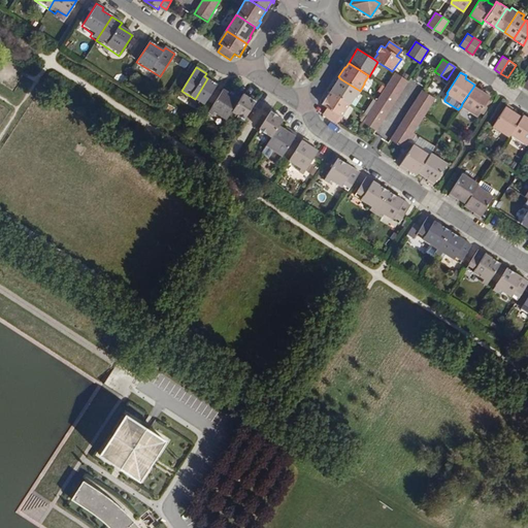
[(407,81),(395,73),(386,87),(363,123),(375,131),(407,81)]
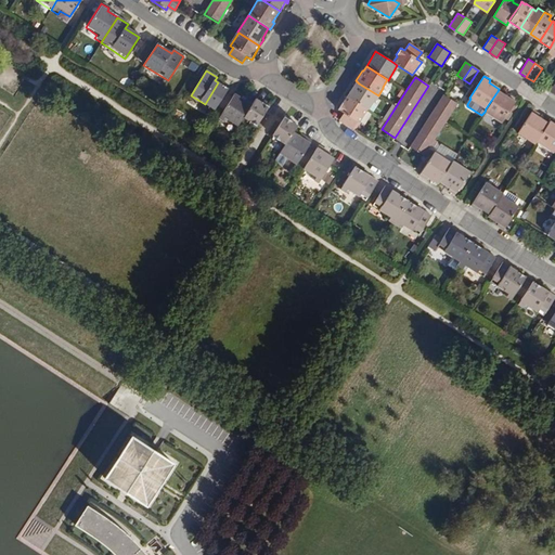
[(373,103),(378,95),(359,84),(357,81),(347,97),(366,110),(368,110),(372,103),(373,103)]
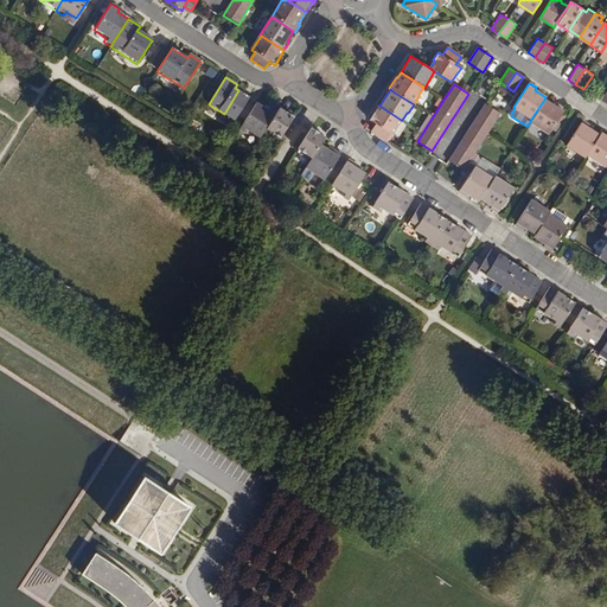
[(249,97),(238,90),(224,114),(234,121),(238,115),(246,102),(249,97)]
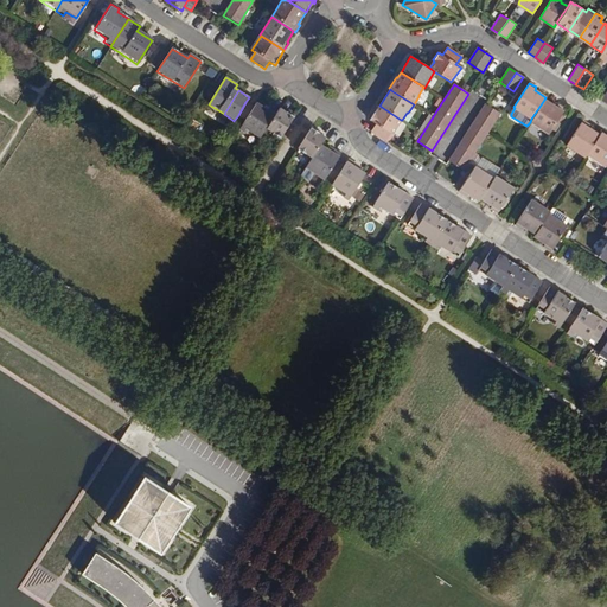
[(556,107),(544,100),(531,119),(530,122),(549,133),(564,109),(557,104),(556,107)]
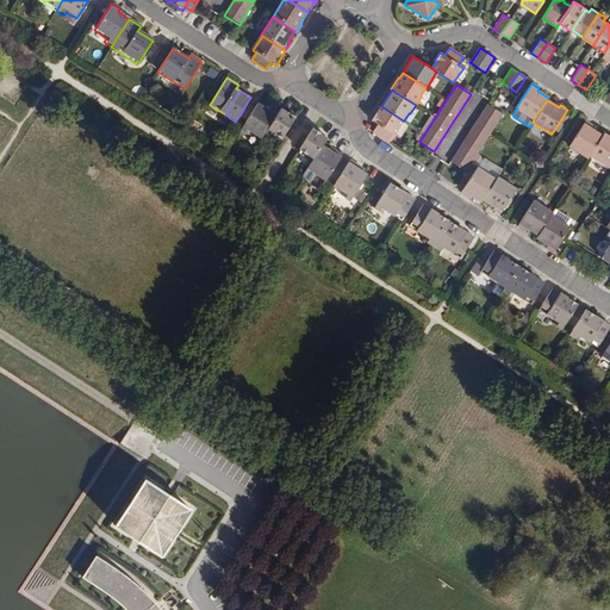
[(253,110),(254,107),(247,103),(240,116),(246,119),(248,117),(253,110)]
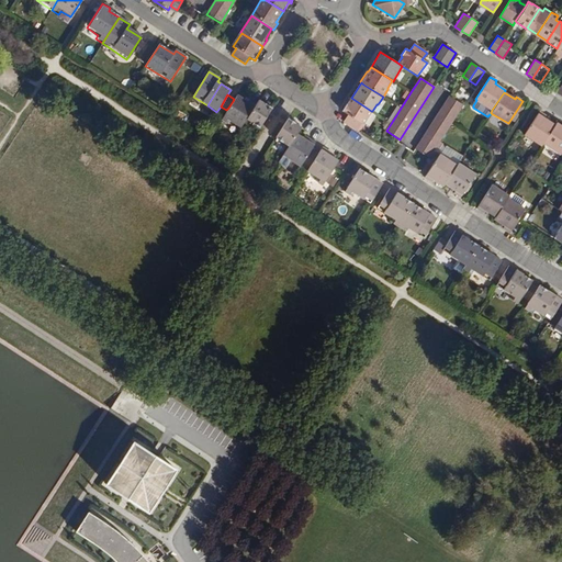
[(246,120),(257,103),(250,100),(248,102),(238,96),(236,100),(228,111),(223,120),(229,124),(232,121),(242,127),(246,120)]
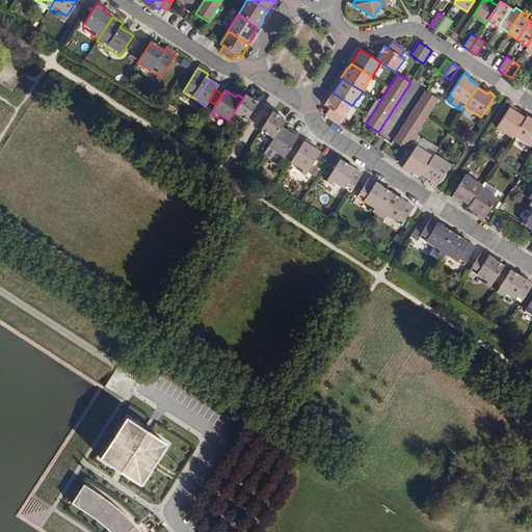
[(437,100),(425,91),(392,141),(405,150),(437,100)]
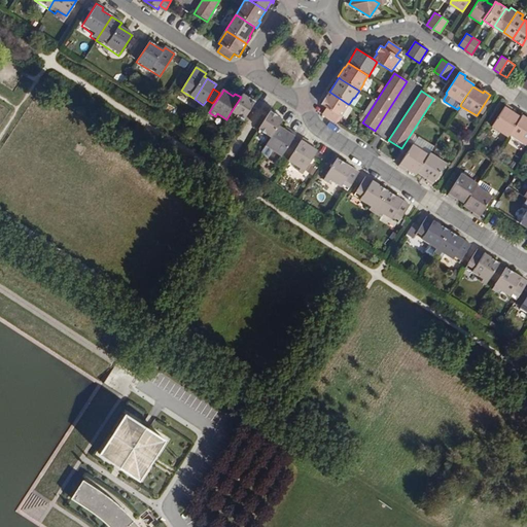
[(348,104),(329,92),(325,98),(324,97),(320,103),(326,107),(322,114),(335,123),(338,116),(340,117),(348,104)]
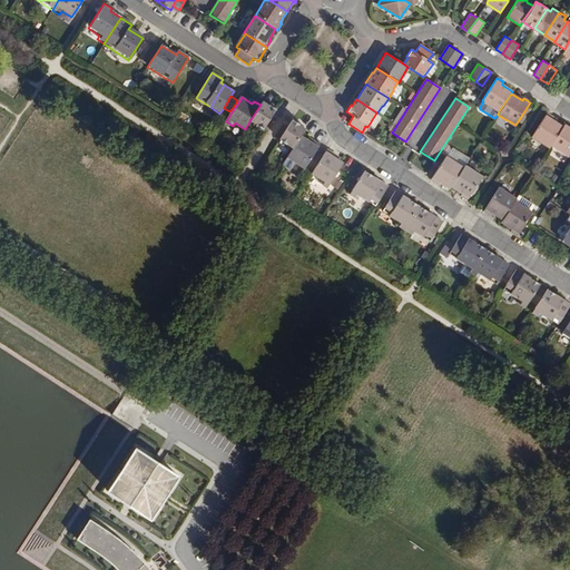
[(232,109),(229,111),(232,112),(239,101),(237,100),(236,102),(232,109)]
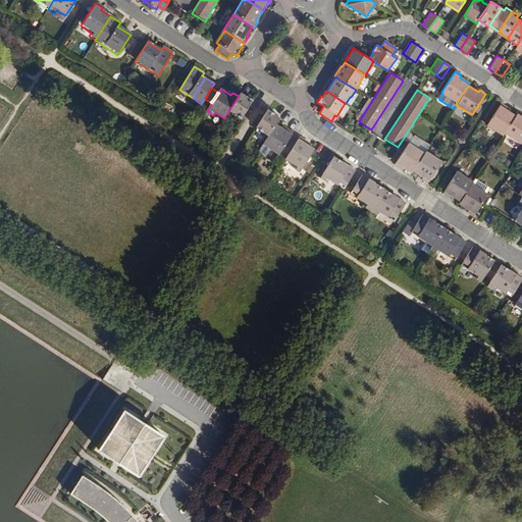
[(228,111),(235,114),(235,116),(241,119),(253,101),(247,97),(246,97),(241,94),(239,96),(228,111)]
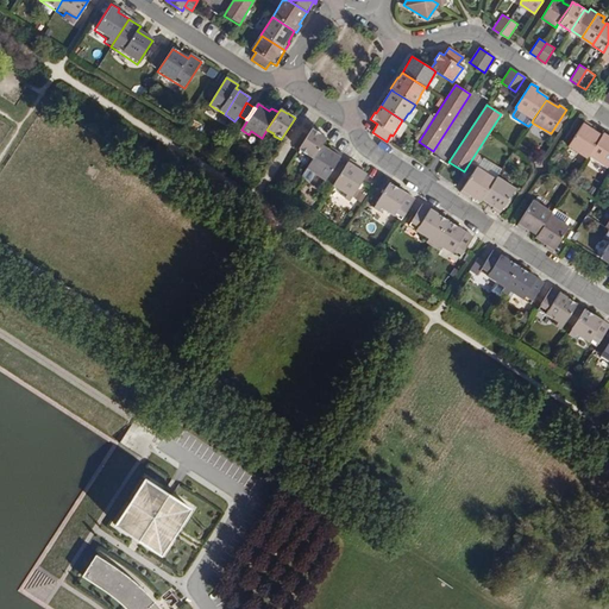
[(588,155),(601,136),(589,127),(591,125),(584,120),(569,145),(586,157),(588,155)]
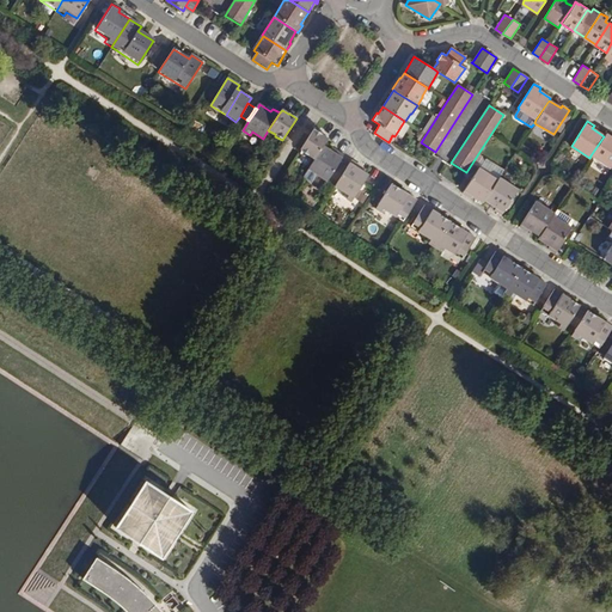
[(299,151),(313,159),(323,146),(326,139),(313,129),(299,151)]
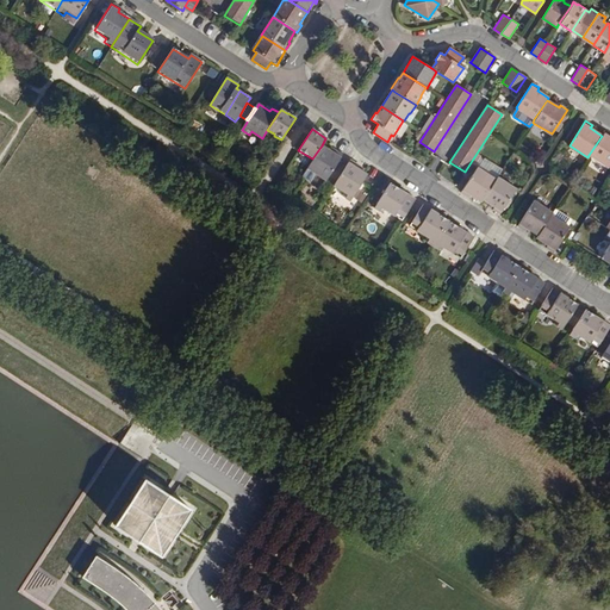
[(602,136),(589,155),(609,168),(609,165),(609,136),(604,132),(602,136)]
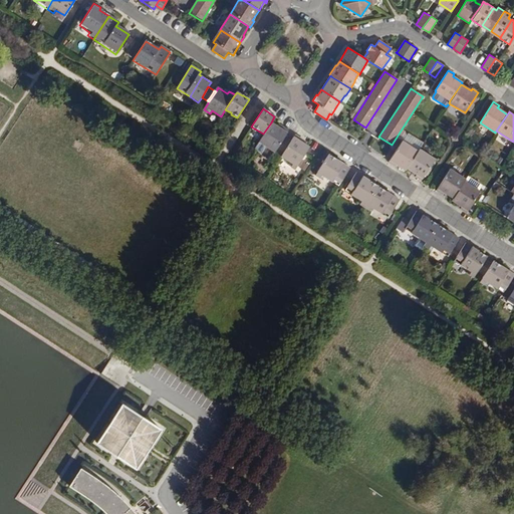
[(280,129),(271,122),(263,134),(256,146),(262,150),(265,147),(274,152),(283,139),(288,131),(282,126),(280,129)]
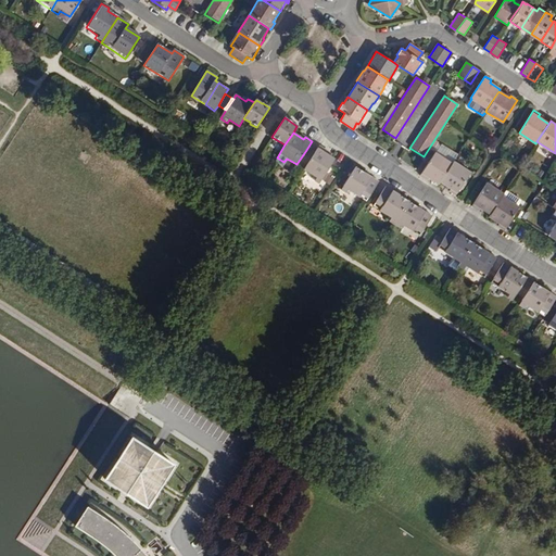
[(325,150),(318,146),(313,153),(303,169),(312,175),(310,179),(318,185),(335,159),(324,152),(325,150)]
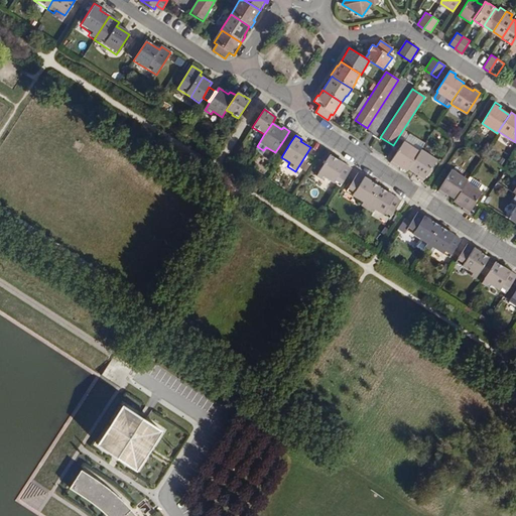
[(407,171),(408,169),(419,152),(403,142),(389,163),(395,167),(397,164),(407,171)]
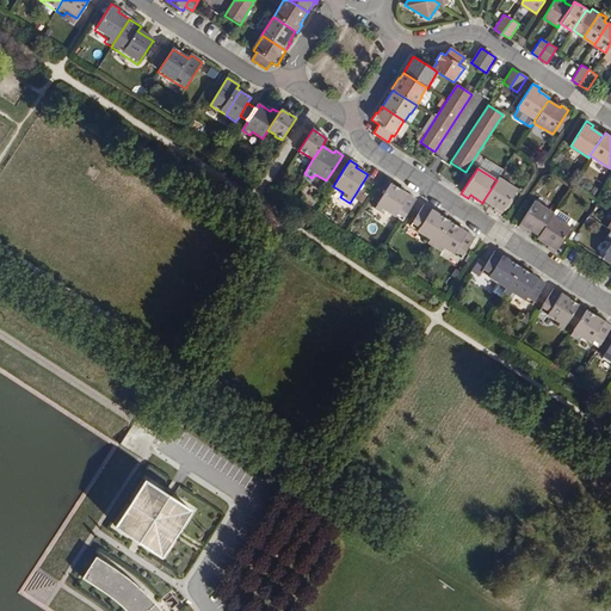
[(497,180),(483,201),(494,208),(493,210),(500,215),(517,190),(498,178),(497,180)]
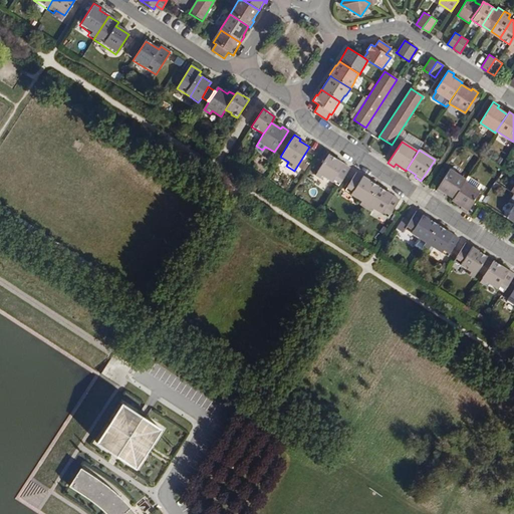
[(343,164),(328,155),(321,165),(314,176),(321,180),(323,177),(332,182),(334,179),(340,183),(347,172),(341,167),(343,164)]
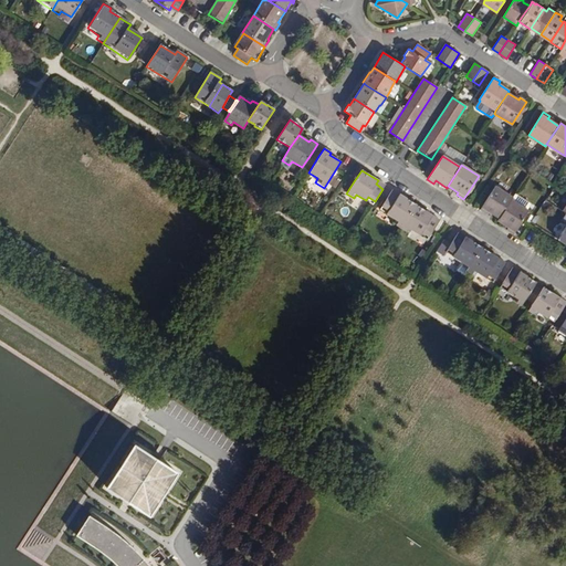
[(499,219),(511,200),(512,198),(495,187),(480,210),(486,215),(488,212),(499,219)]
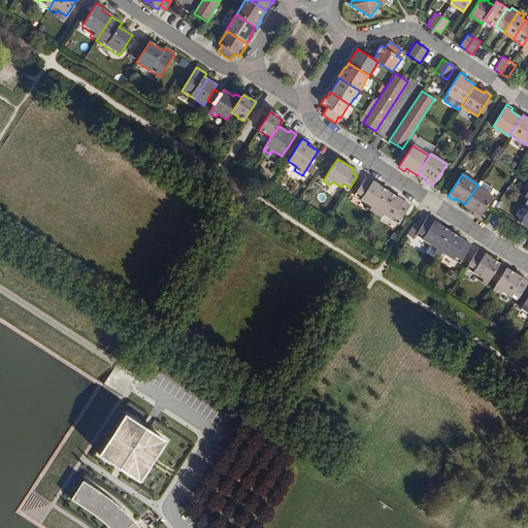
[(367,209),(373,213),(388,191),(372,182),(370,185),(364,179),(359,187),(356,192),(363,197),(361,200),(369,205),(367,209)]
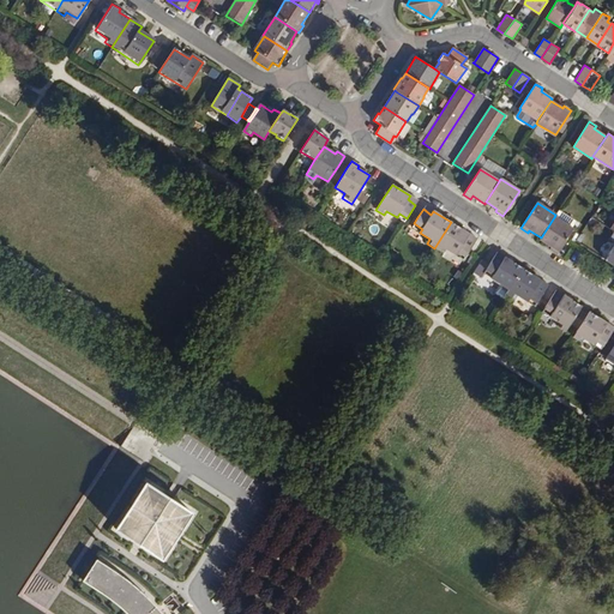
[(573,229),(554,217),(541,238),(540,240),(551,247),(549,250),(557,256),(573,229)]
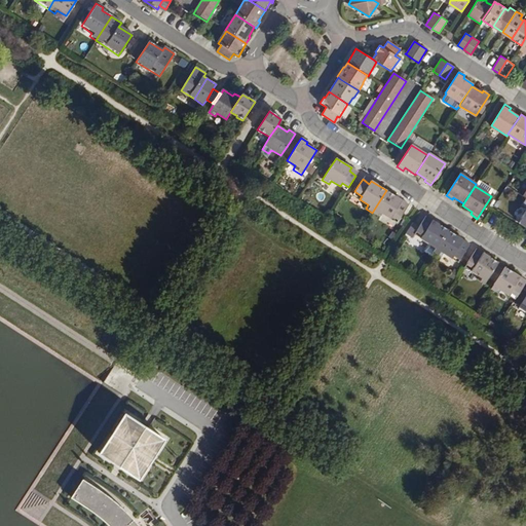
[(386,190),(372,213),(378,217),(381,213),(390,219),(391,216),(399,220),(407,208),(400,203),(402,200),(386,190)]
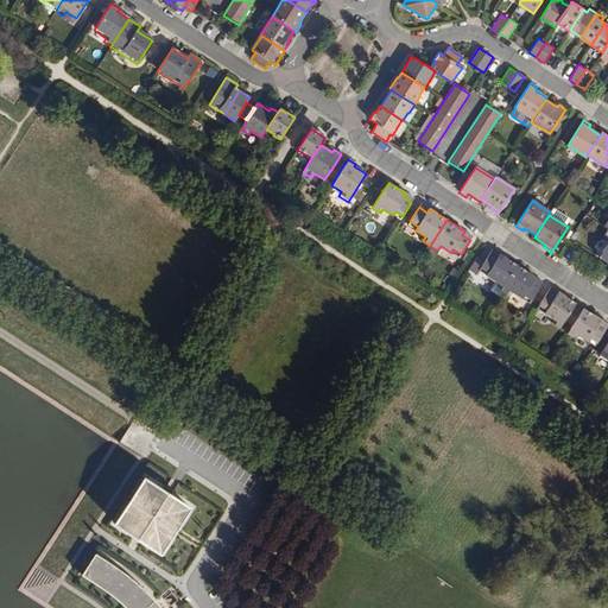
[(501,291),(518,265),(500,254),(496,258),(489,253),(483,263),(481,267),(489,273),(486,277),(496,284),(494,287),(501,291)]
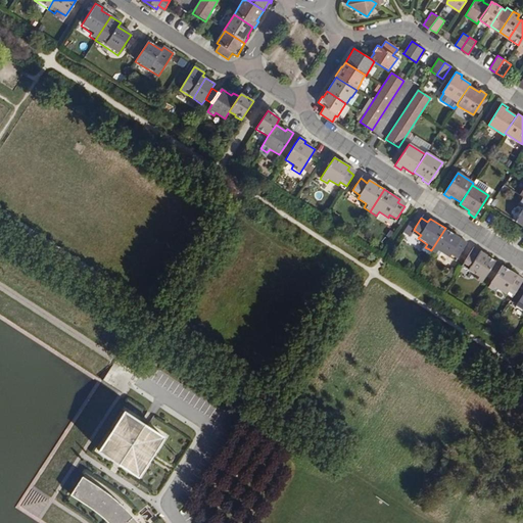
[(445,228),(431,250),(437,254),(439,251),(447,257),(449,254),(457,258),(465,246),(458,242),(460,238),(445,228)]
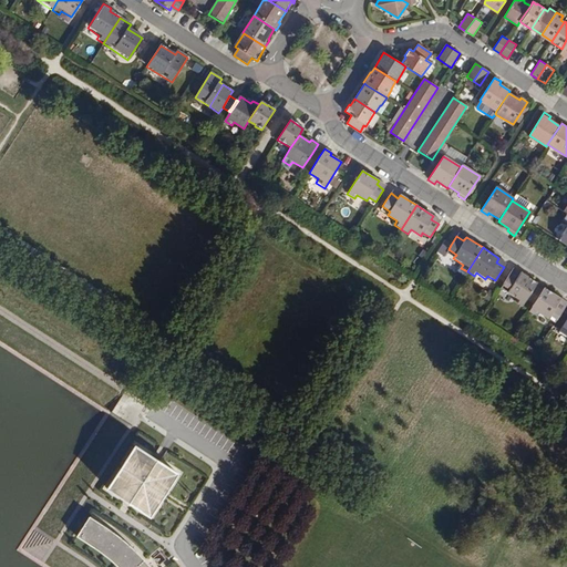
[(518,276),(511,271),(506,279),(502,285),(508,289),(506,292),(516,299),(513,302),(521,307),(526,299),(529,294),(532,291),(535,287),(537,282),(521,272),(518,276)]
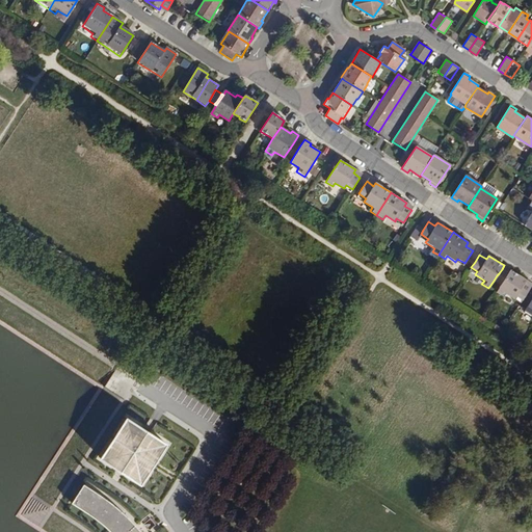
[(502,269),(499,273),(506,277),(509,273),(502,269)]
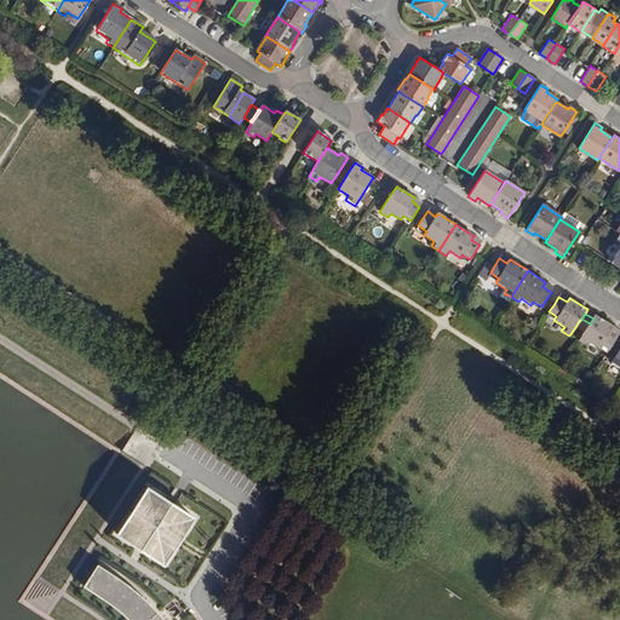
[(613,326),(596,315),(593,319),(590,323),(584,333),(578,342),(585,346),(587,343),(598,349),(601,346),(608,351),(619,336),(610,331),(613,326)]
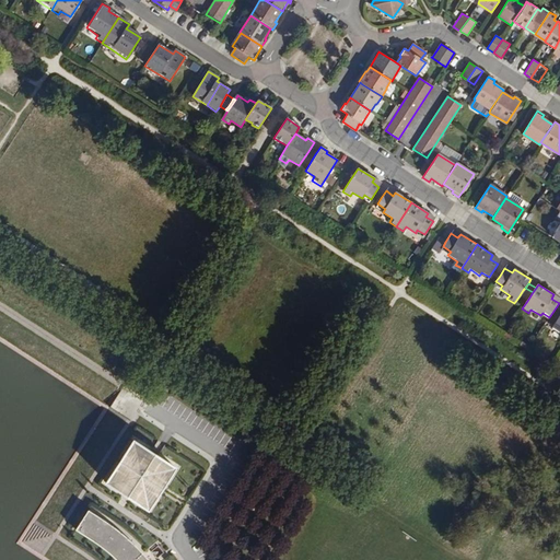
[(527,301),(533,292),(525,288),(523,290),(520,295),(527,301)]
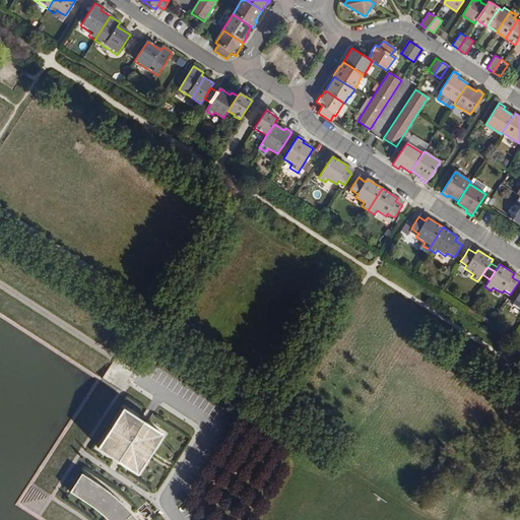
[(519,293),(516,290),(510,300),(514,303),(513,305),(519,309),(519,293)]
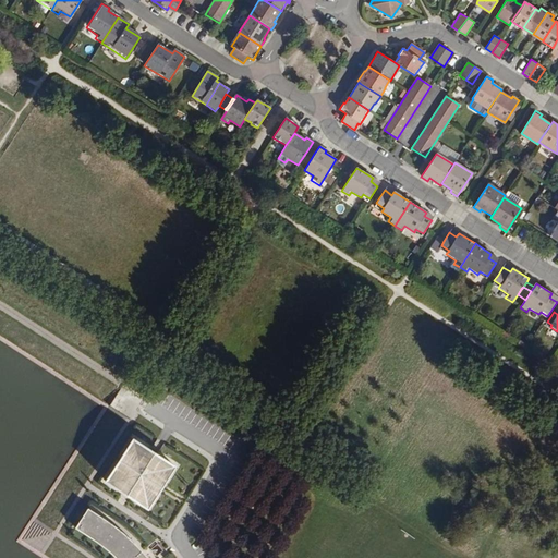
[(174,465),(133,438),(106,481),(147,507),(174,465)]
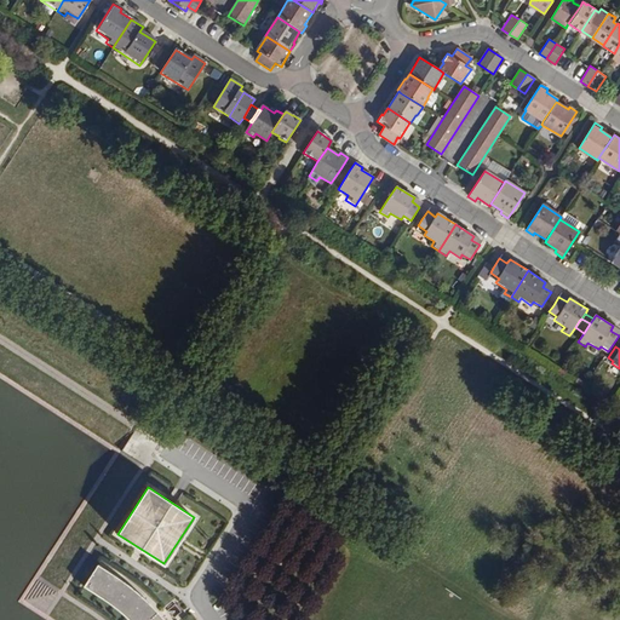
[(110,573),(97,566),(85,586),(95,592),(113,604),(120,610),(130,619),(164,619),(158,613),(136,591),(110,573)]
